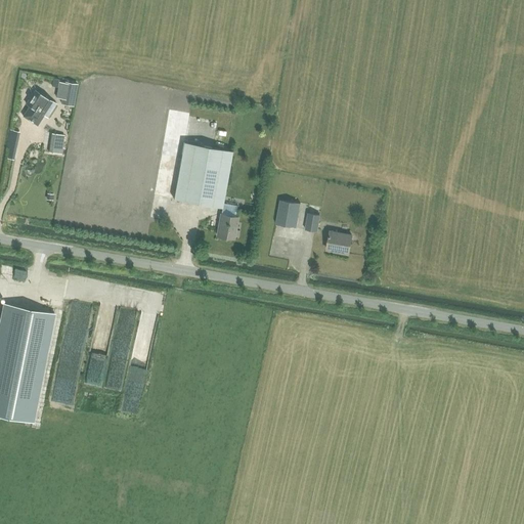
[(63,89),(62,98),(61,103),(74,105),(78,84),(66,82),(66,83),(59,82),(58,88),(63,89)]
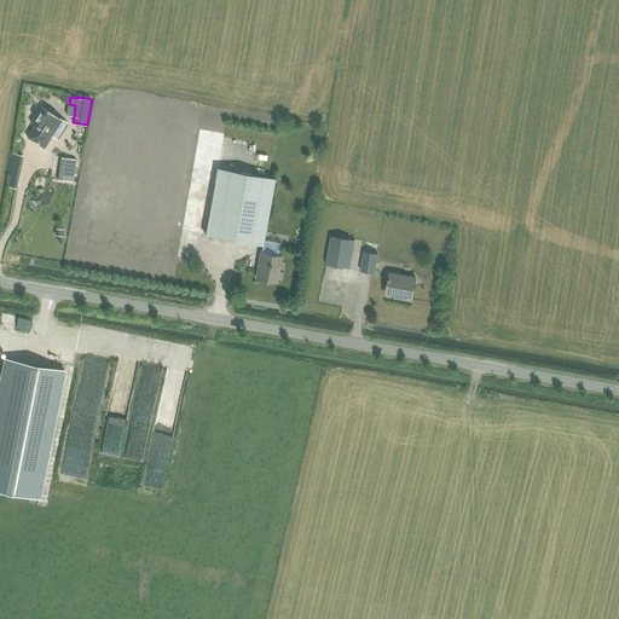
[(68,125),(41,108),(32,122),(36,126),(28,138),(45,149),(52,138),(57,140),(68,125)]
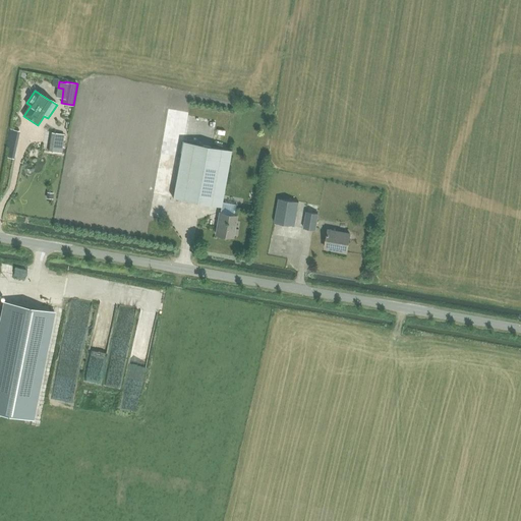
[(183,141),(182,141),(172,197),(172,198),(221,207),(222,201),(231,151),(183,141)]
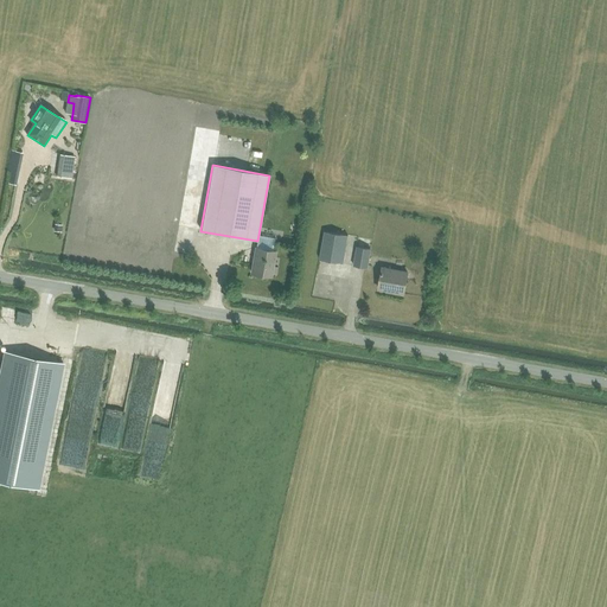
[(11,172),(8,184),(16,185),(18,173),(11,172)]
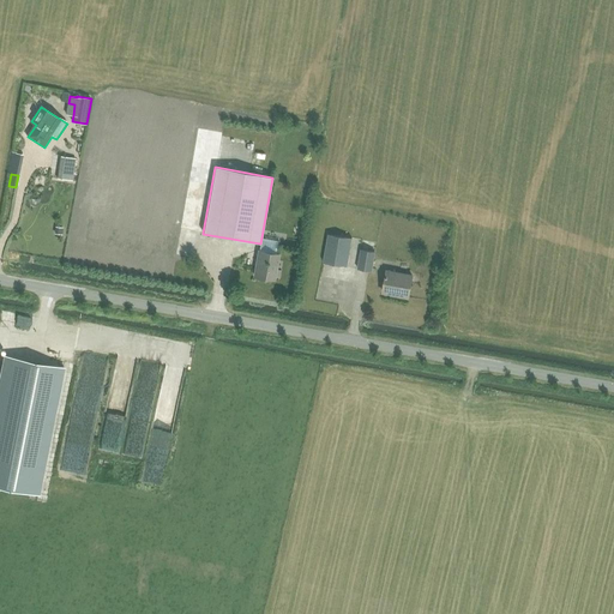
[(347,266),(353,239),(327,234),(323,263),(347,266)]
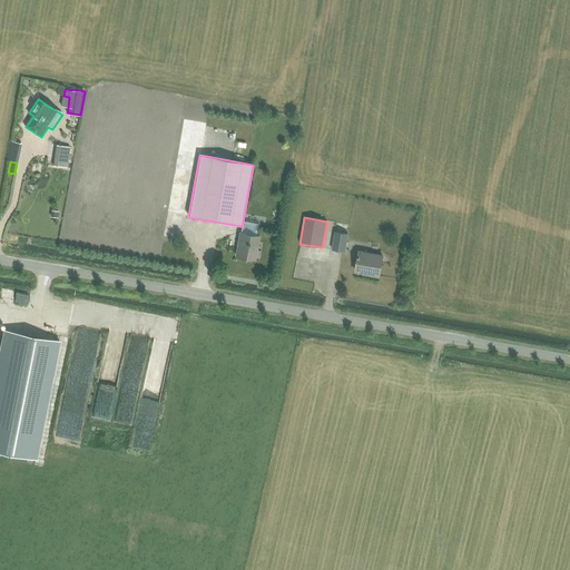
[(255,261),(259,236),(241,232),(236,256),(255,261)]
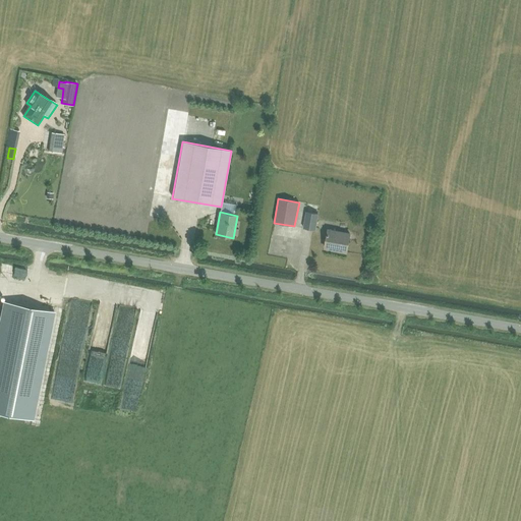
[(306,212),(303,228),(315,230),(319,215),(306,212)]
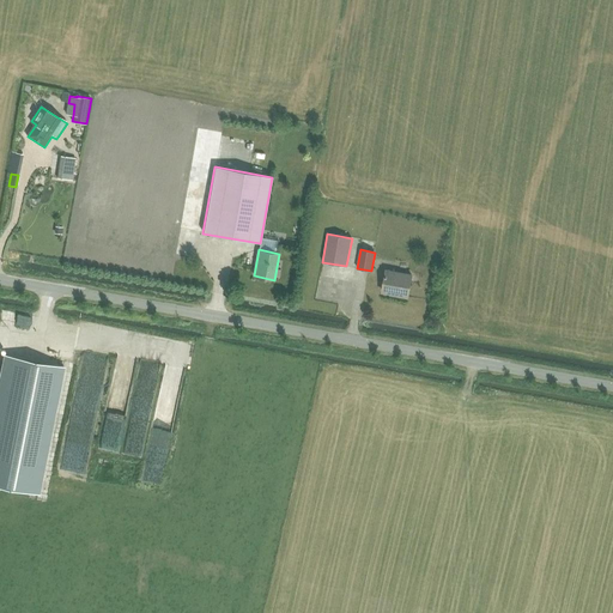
[(437,253),(429,256),(434,266),(441,261),(437,253)]
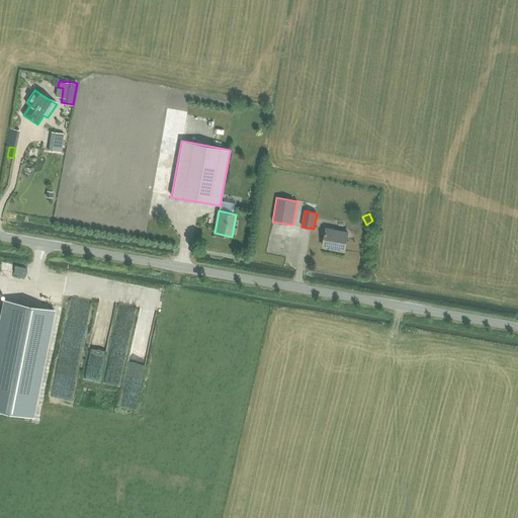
[(335,250),(340,250),(344,251),(347,234),(325,230),(322,247),(335,249),(335,250)]
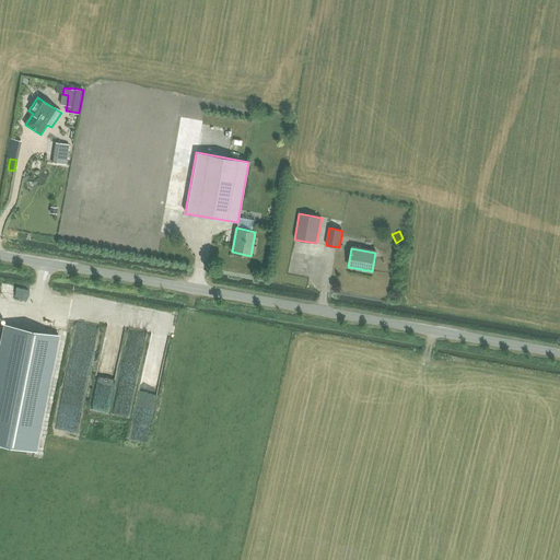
[(0,346),(0,443),(33,451),(57,334),(4,324),(0,346)]
